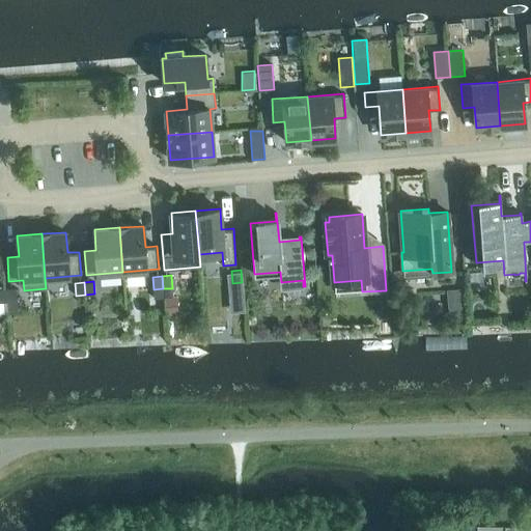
[(18,299),(16,287),(6,288),(8,300),(18,299)]
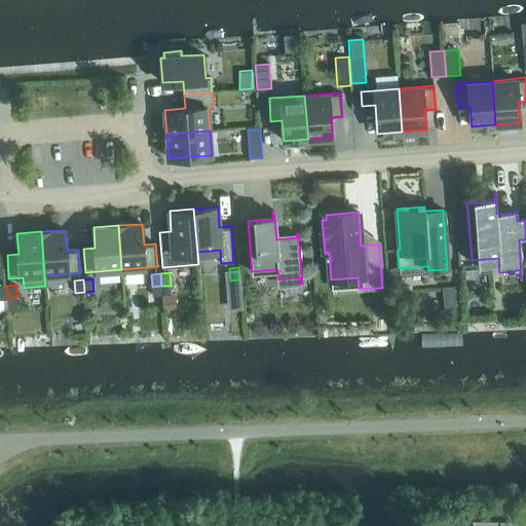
[(460,313),(459,286),(443,287),(444,314),(460,313)]
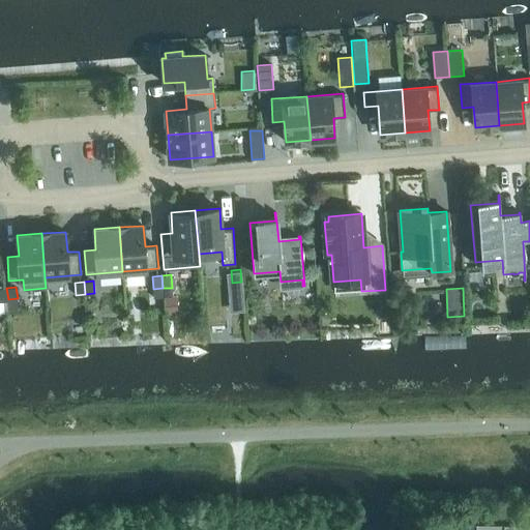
[(178,312),(177,296),(166,297),(167,313),(178,312)]
